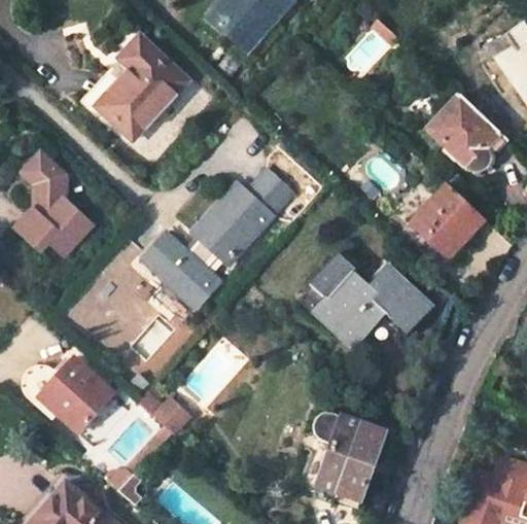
[(221,0),(209,15),(234,36),(245,23),(260,36),(290,0),(221,0)]
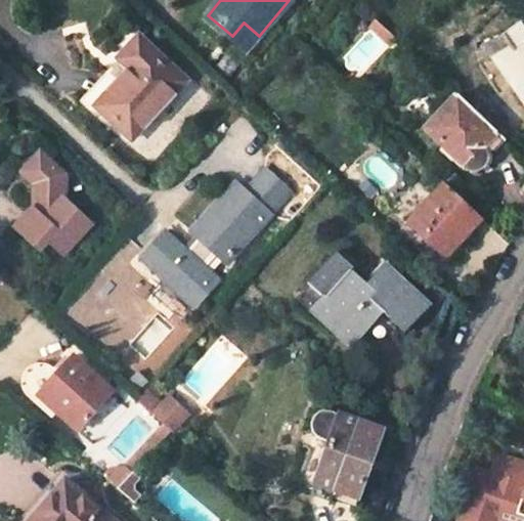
[(244,23),(232,36),(248,49),(259,36),(244,23)]
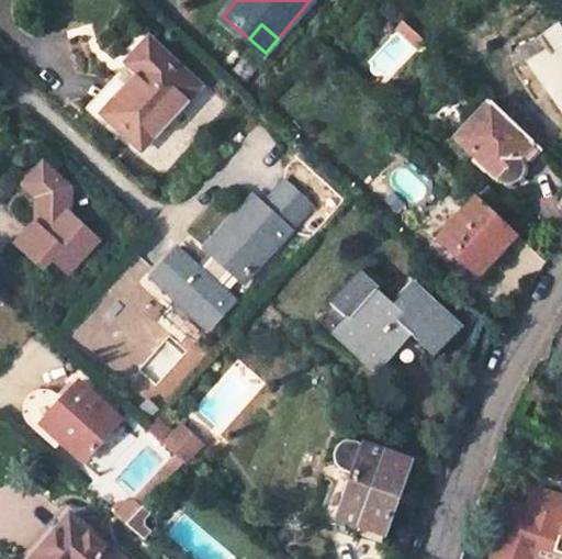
[(536,36),(543,48),(529,58),(549,86),(542,90),(560,114),(561,112),(561,36),(553,24),(536,36)]
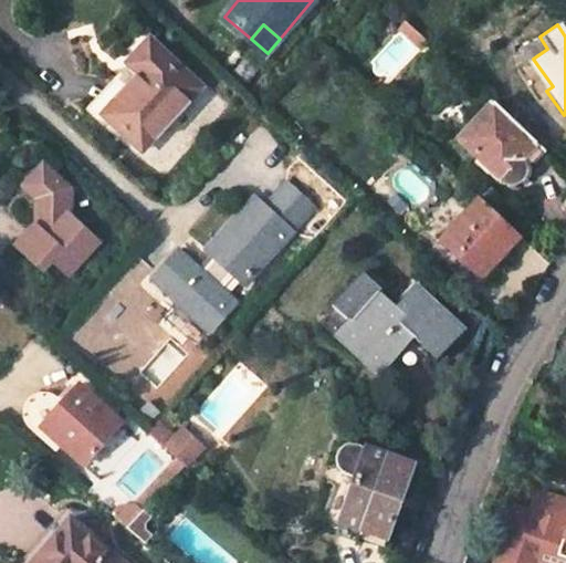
[(92,102),(143,147),(201,82),(150,35),(92,102)]
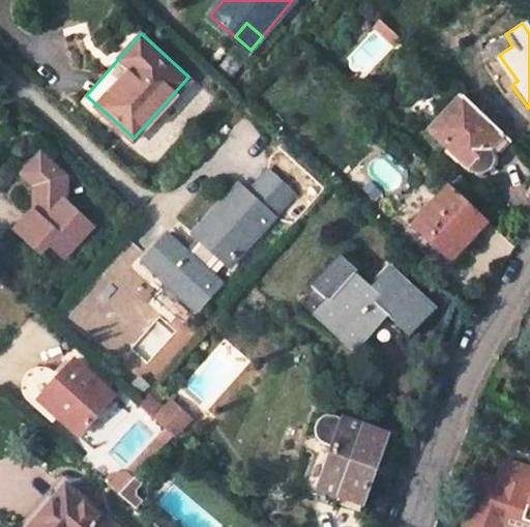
[(504,132),(462,92),(429,128),(471,169),(476,171),(481,171),(486,168),(491,163),(492,157),(490,152),(488,149),(504,132)]
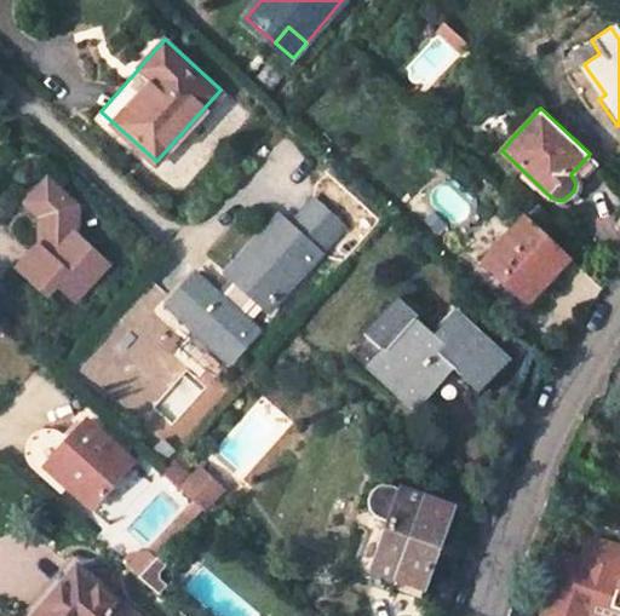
[(79,205),(47,177),(27,200),(42,216),(42,243),(19,266),(50,294),(58,285),(75,300),(112,259),(79,230),(79,205)]
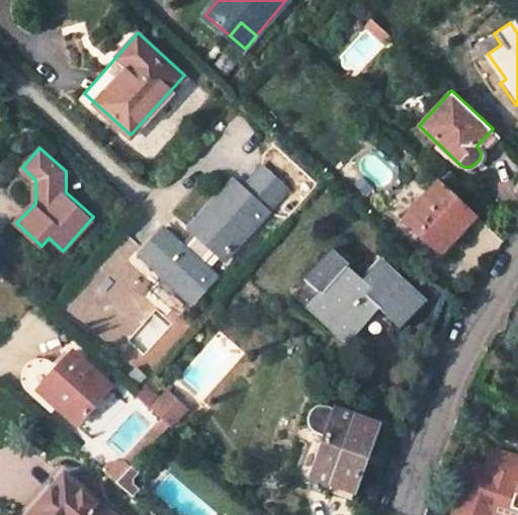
[(198,233),(185,246),(164,227),(141,252),(194,302),(219,274),(203,260),(216,247),(227,257),(270,207),(269,206),(288,185),(264,164),(244,185),(234,176),(190,226),(198,233)]
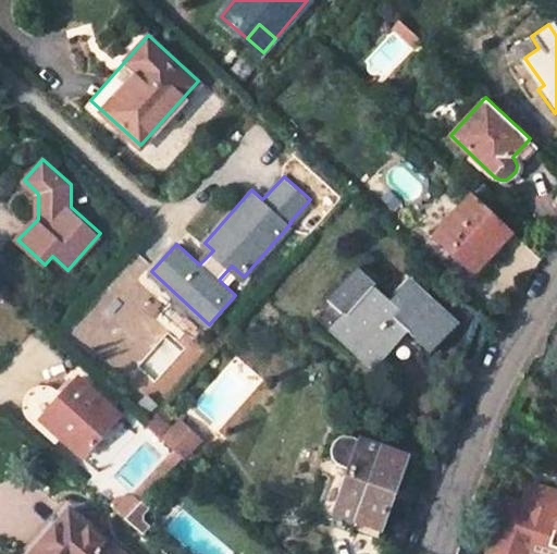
[(471,194),(433,232),(472,270),(510,230),(471,194)]
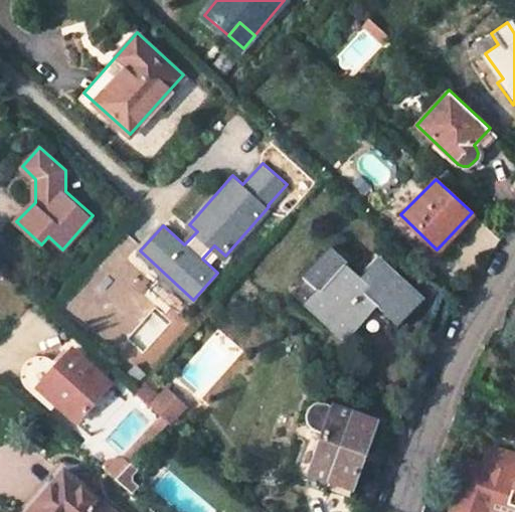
[(418,299),(377,260),(363,275),(371,283),(366,289),(326,252),(303,279),(316,292),(324,298),(311,313),(344,341),(373,309),(393,327),(418,299)]
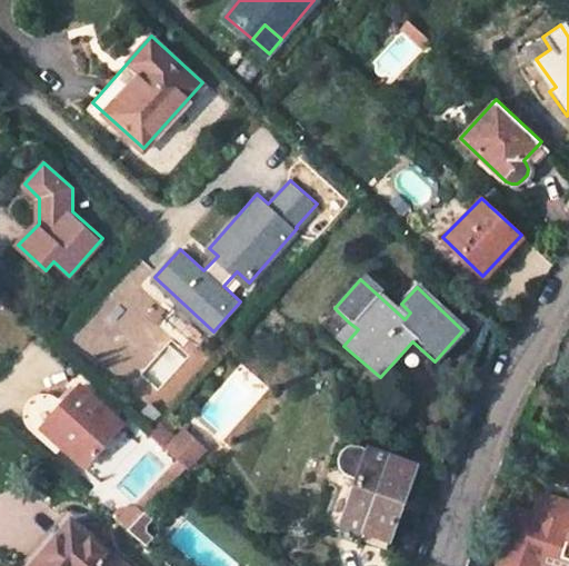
[(349,323),(336,338),(343,346),(358,329),(349,323)]
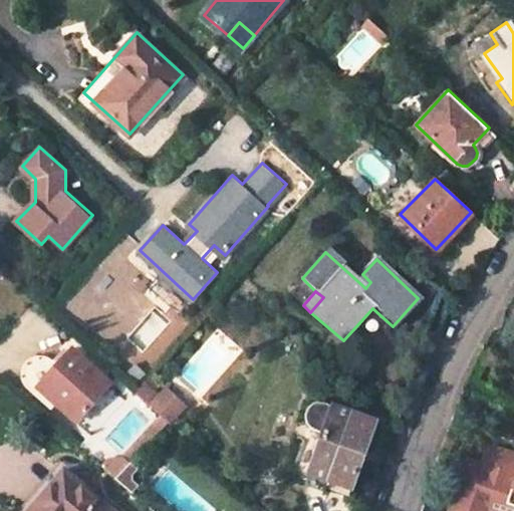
[(37,385),(74,419),(108,381),(70,347),(37,385)]
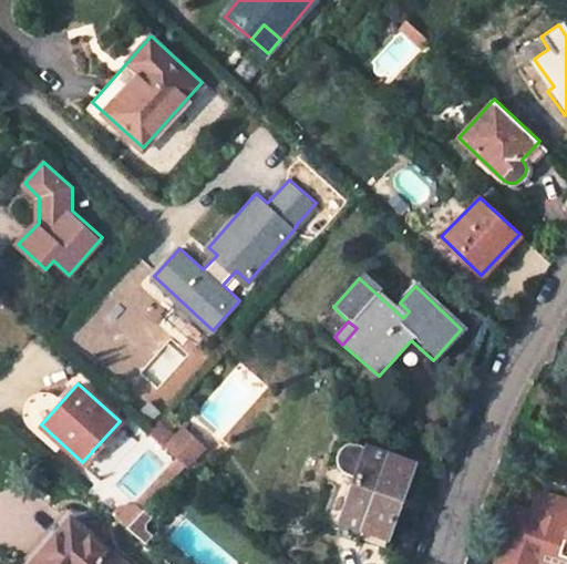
[(161,420),(151,431),(186,463),(200,449),(179,430),(176,434),(161,420)]
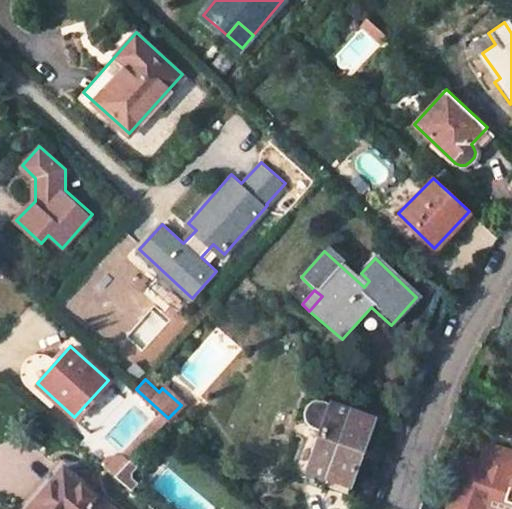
[(166,384),(162,388),(181,405),(184,401),(166,384)]
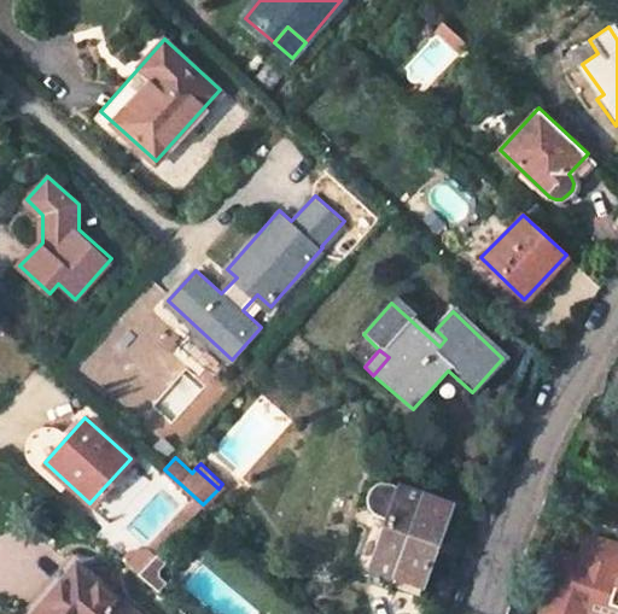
[(419,592),(450,503),(389,481),(386,480),(378,481),(371,487),(369,497),(369,504),(372,508),(355,554),(355,561),(357,568),(362,571),(419,592)]
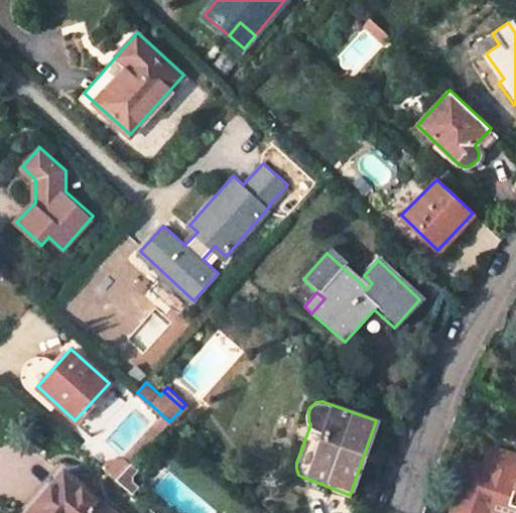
[(452,512),(482,512),(485,504),(494,500),(515,507),(515,455),(491,446),(485,465),(470,461),(452,512)]
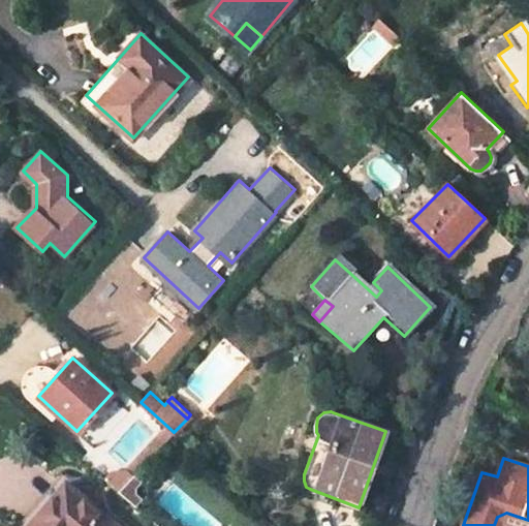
[(133,478),(120,492),(135,505),(139,500),(134,495),(134,489),(138,484),(133,478)]
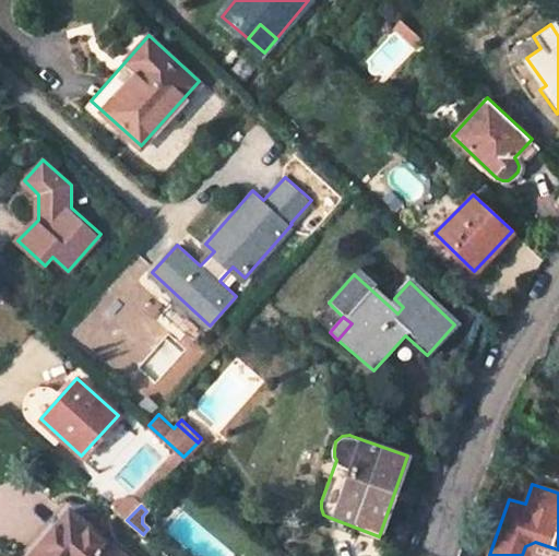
[(122,555),(67,510),(27,555),(122,555)]
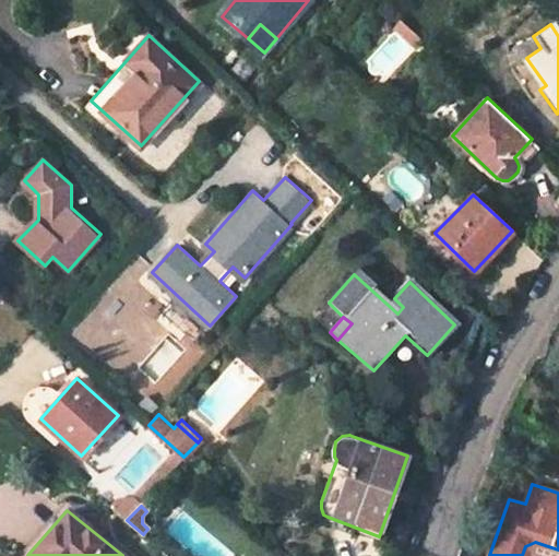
[(522,555),(558,555),(558,549),(535,542),(525,546),(522,555)]
